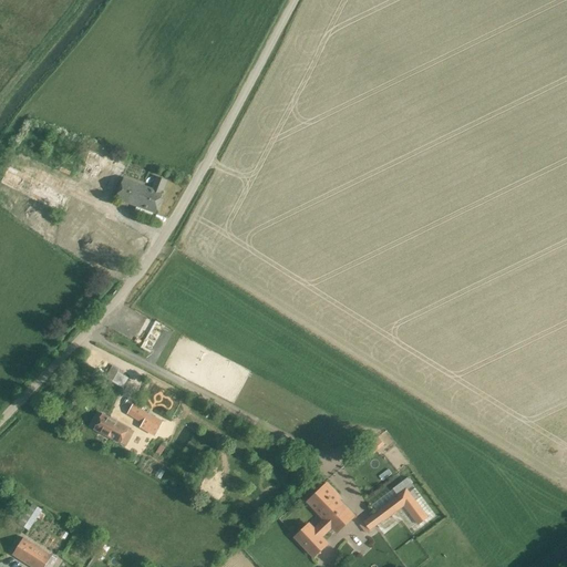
[(84,195),(98,199),(113,154),(99,150),(84,195)]
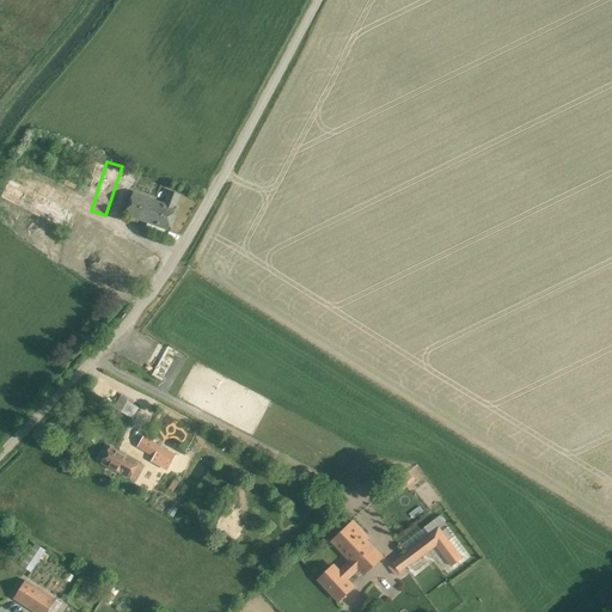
[(59,203),(63,194),(14,171),(2,196),(67,226),(74,212),(59,203)]
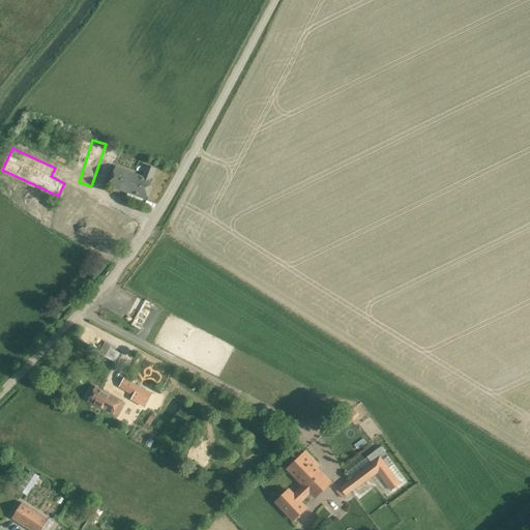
[(109,186),(145,200),(152,180),(156,169),(146,166),(142,176),(116,167),(109,186)]
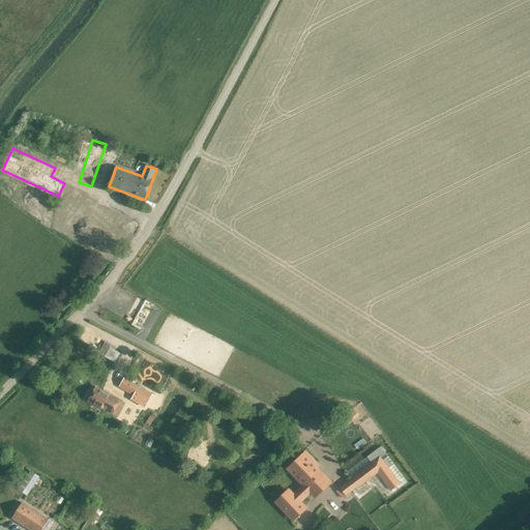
[(115,362),(121,353),(111,346),(112,345),(106,340),(97,352),(115,362)]
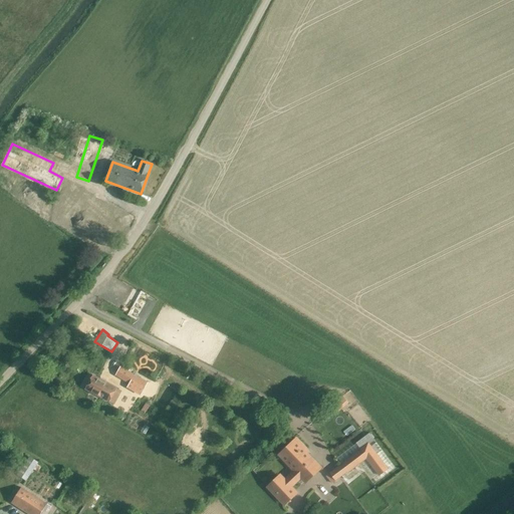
[(120,366),(115,375),(129,383),(126,388),(141,396),(144,392),(148,384),(149,382),(135,374),(120,366)]
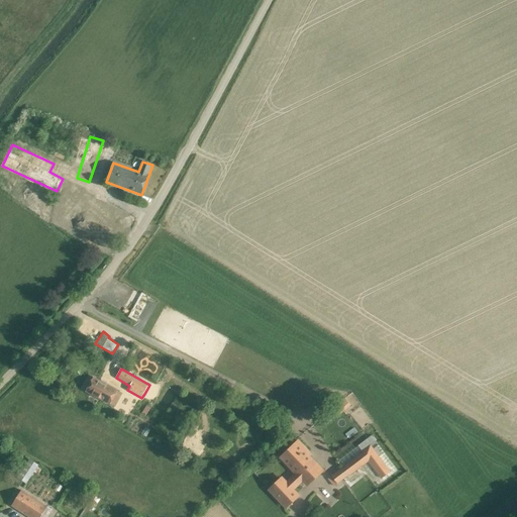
[(93,377),(85,392),(110,405),(110,404),(117,391),(118,391),(117,390),(111,387),(93,377)]
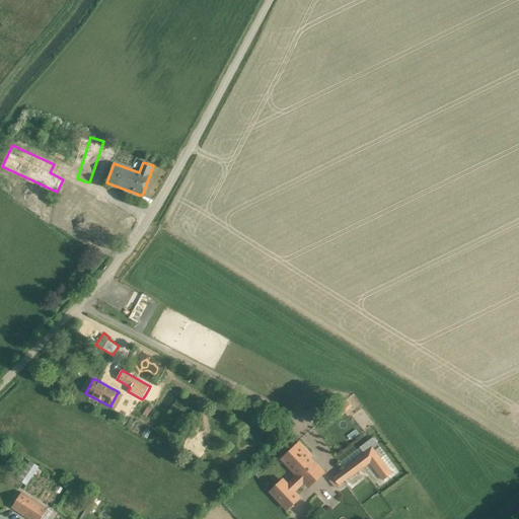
[(339,419),(352,405),(345,398),(331,412),(339,419)]
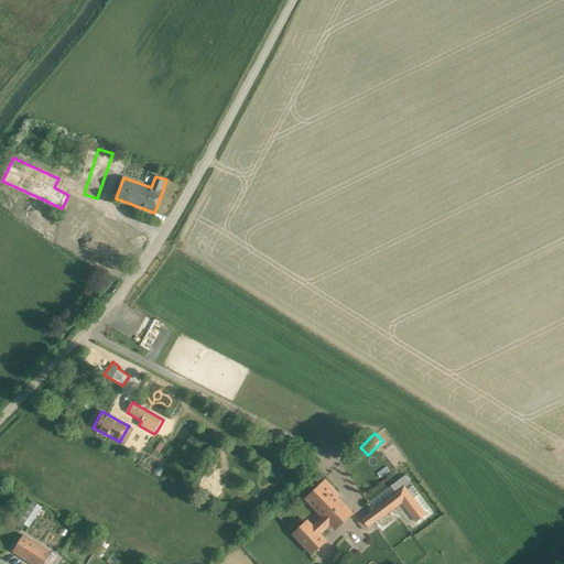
[(337,495),(325,483),(307,500),(335,529),(351,514),(335,497),(337,495)]
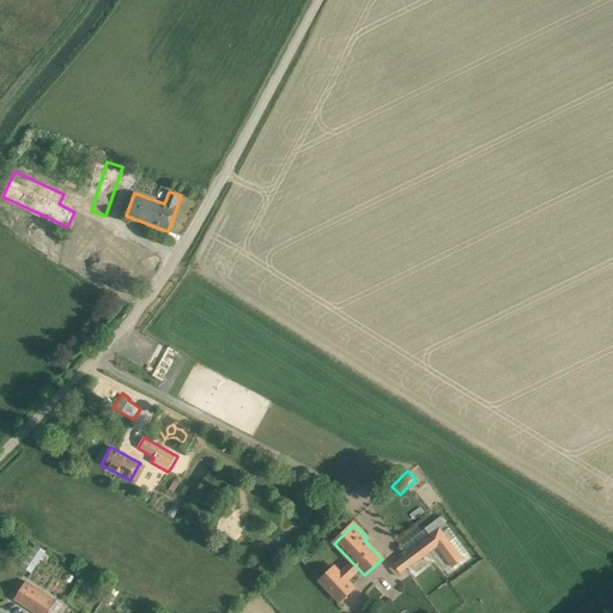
[(439,530),(394,565),(400,574),(414,563),(416,564),(437,547),(453,566),(462,559),(439,530)]
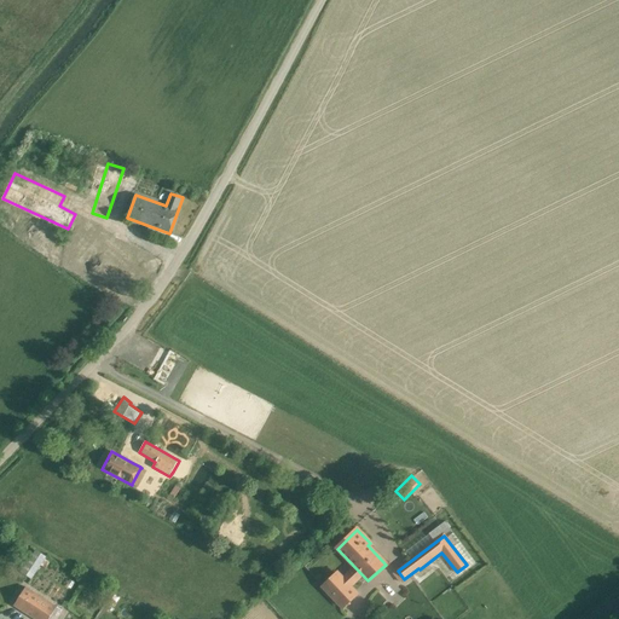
[(21,571),(32,579),(45,560),(34,551),(21,571)]
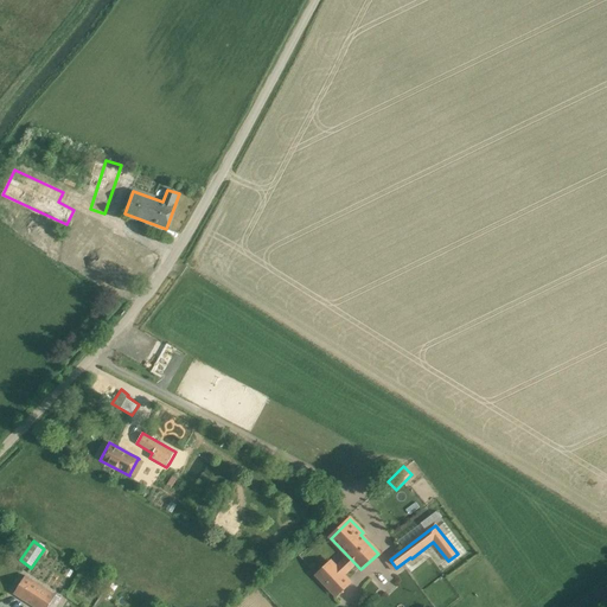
[(396,568),(390,560),(385,563),(393,572),(396,568)]
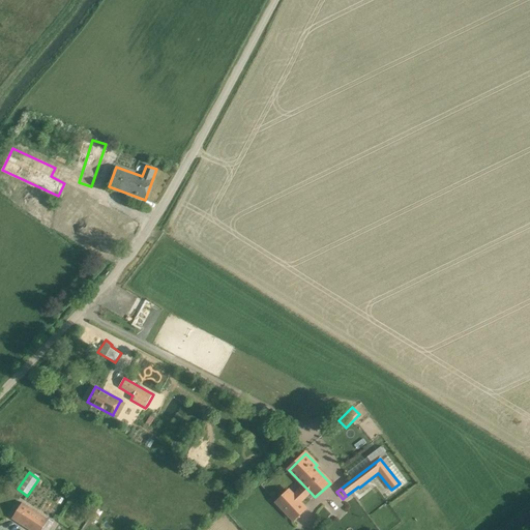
[(305,509),(289,491),(276,503),(294,521),(305,509)]
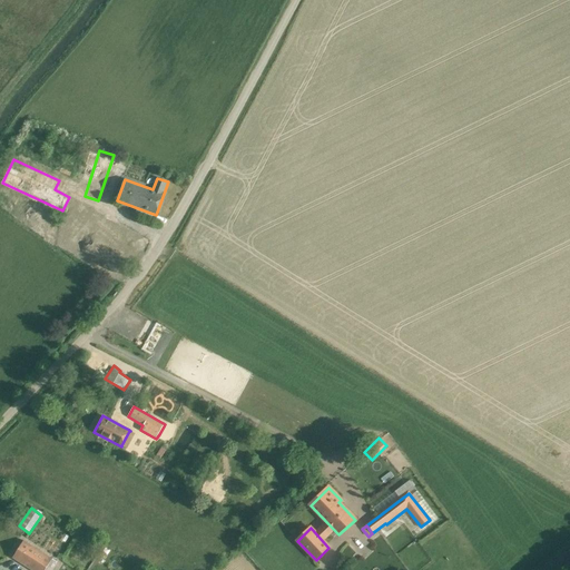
[(12,558),(31,569),(45,569),(52,559),(25,540),(12,558)]
